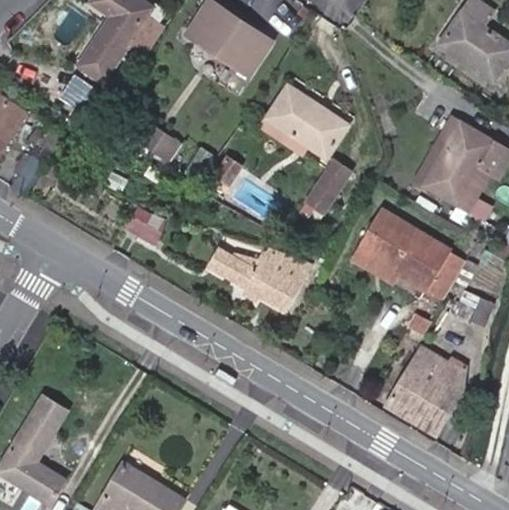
[(101,77),(124,43),(147,9),(150,5),(141,0),(91,0),(111,14),(79,63),(101,77)]
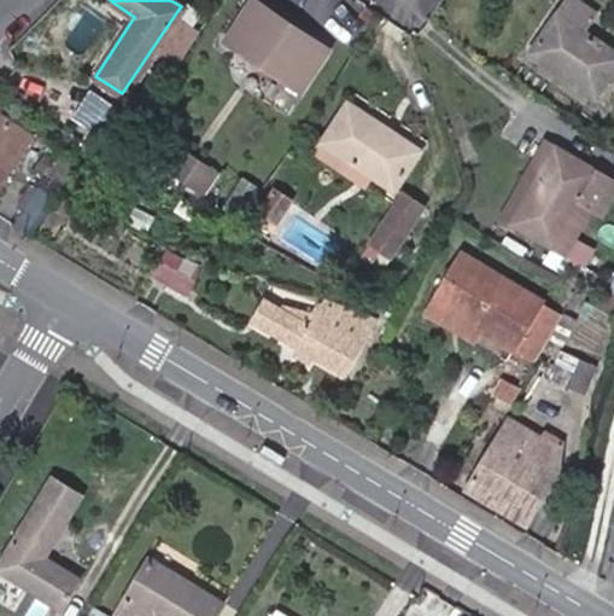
[(326,47),(253,0),(250,0),(227,36),(299,85),(326,47)]
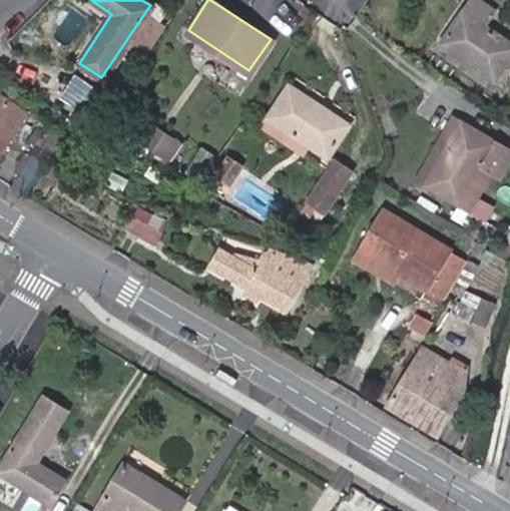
[(466,0),(439,39),(491,76),(509,49),(509,42),(482,22),(492,9),(479,0),(466,0)]
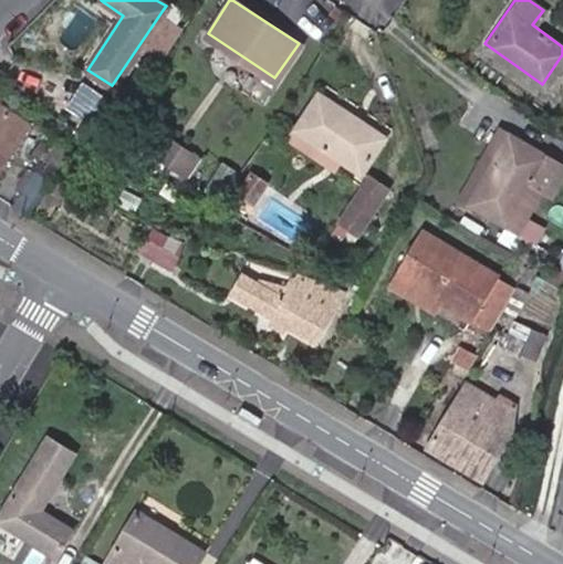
[(163,10),(137,48),(153,58),(178,20),(163,10)]
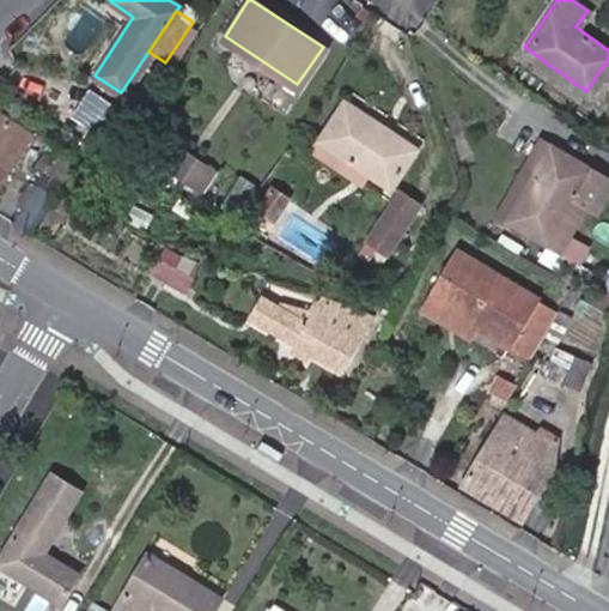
[(318,137),(320,138),(375,173),(389,183),(413,146),(343,100),(318,137)]
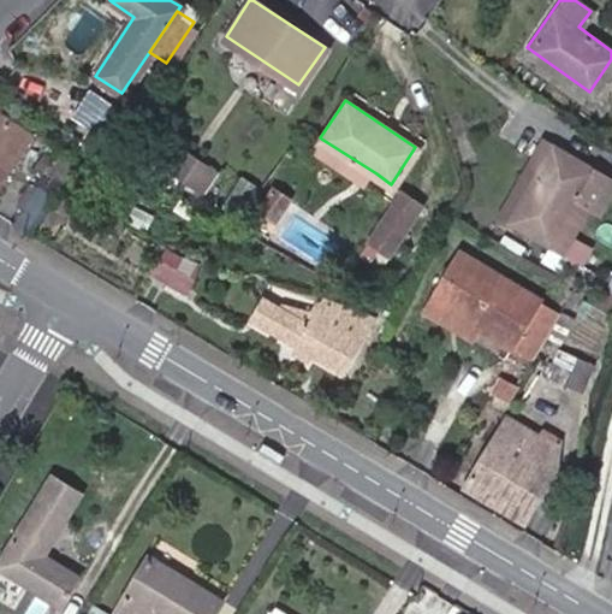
[(0,176),(29,133),(0,113),(0,176)]
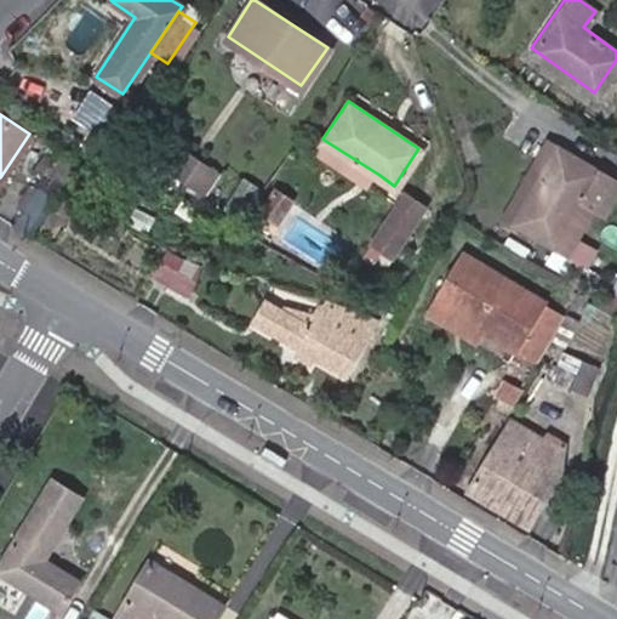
[(380,175),(324,140),(314,154),(370,191),(380,175)]
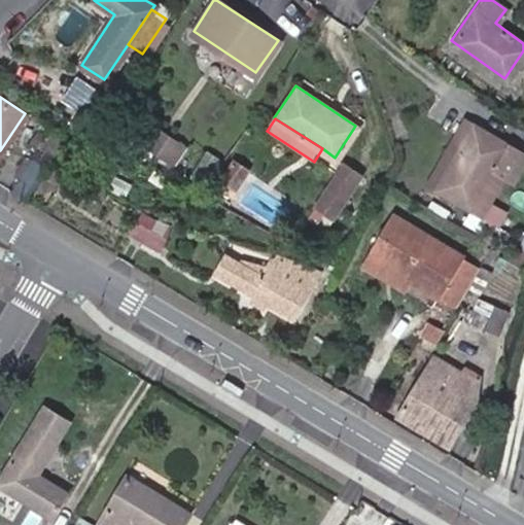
[(437,186),(473,123),(464,118),(428,181),(437,186)]
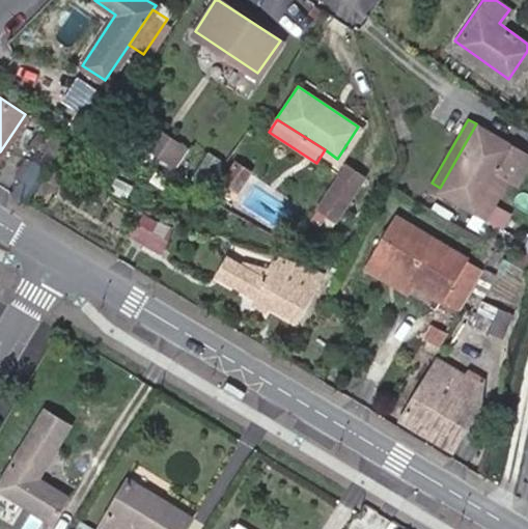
[(527,154),(476,123),(440,188),(473,207),(496,167),(516,177),(527,154)]
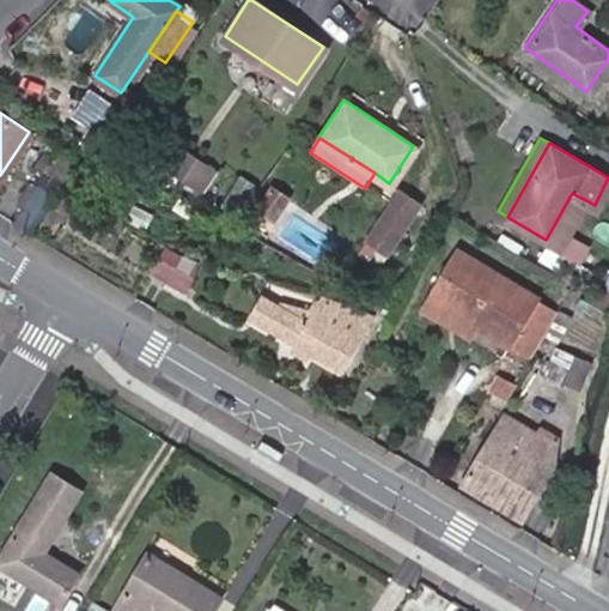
[(71,156),(58,147),(46,167),(42,164),(30,182),(34,185),(26,198),(22,194),(17,201),(23,205),(12,221),(26,229),(71,156)]
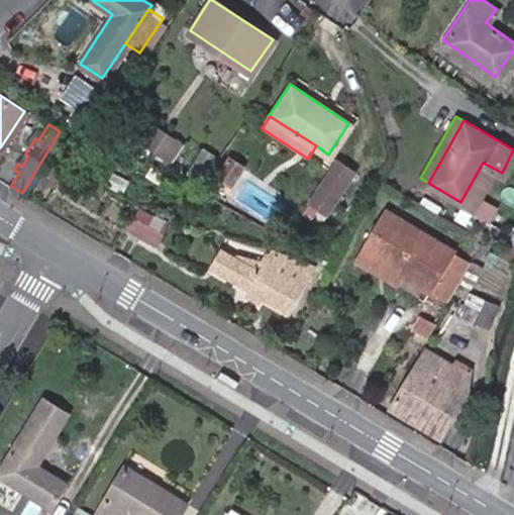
[(179,141),(151,125),(140,143),(168,160),(179,141)]
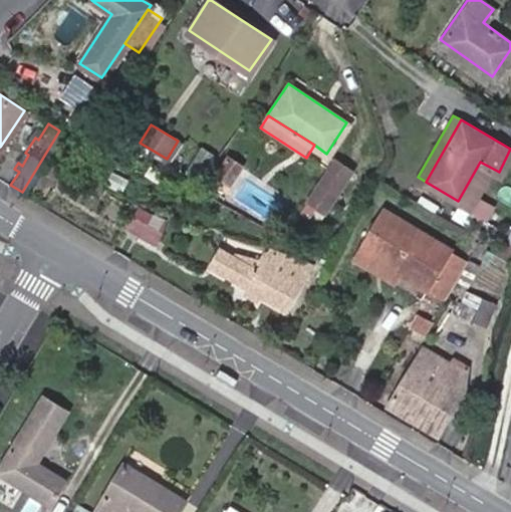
[(196,180),(213,155),(200,147),(183,171),(196,180)]
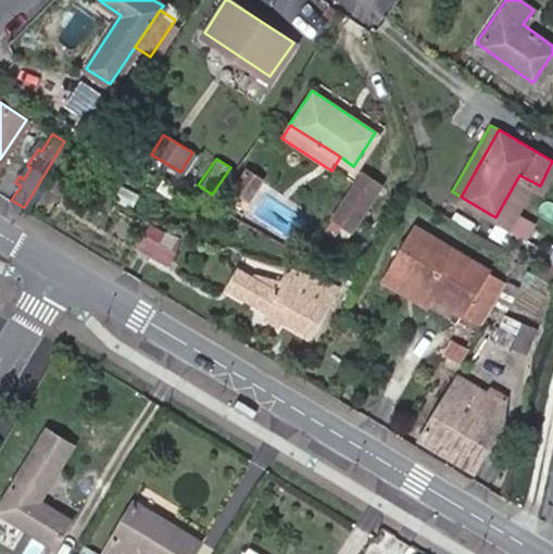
[(253,191),(261,179),(242,168),(235,180),(253,191)]
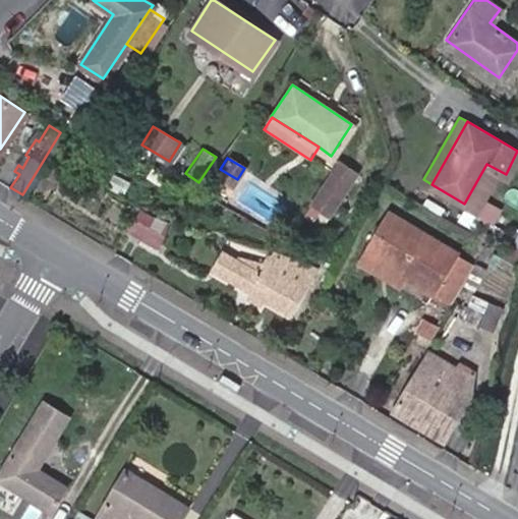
[(338,161),(310,202),(328,213),(354,171),(338,161)]
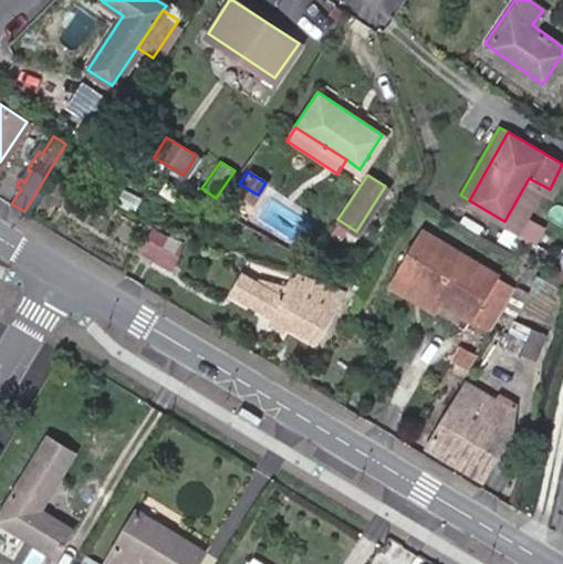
[(55,198),(64,183),(54,177),(45,191),(55,198)]
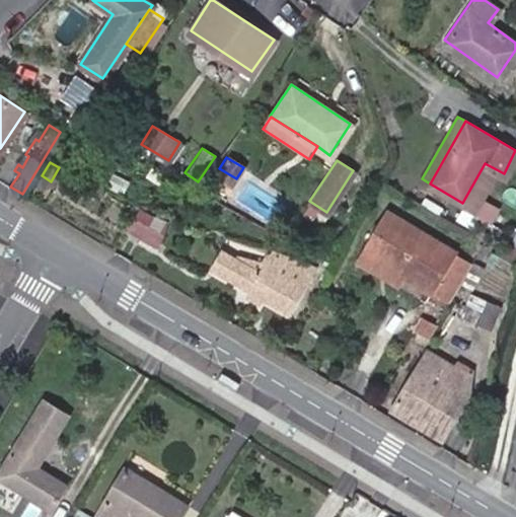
[(226,196),(236,178),(219,168),(209,186),(226,196)]
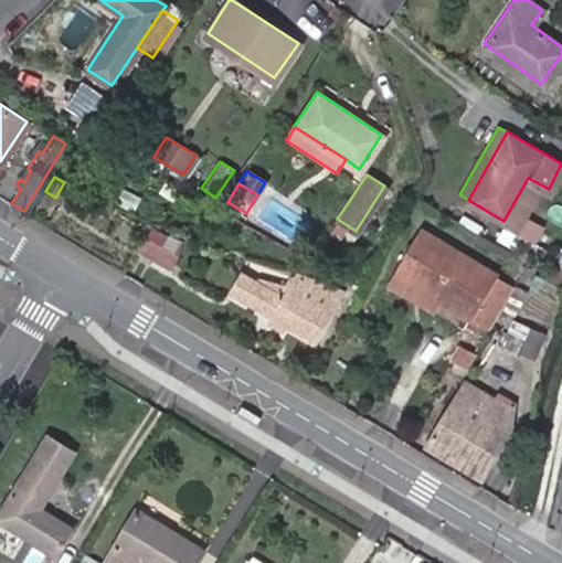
[(46,211),(55,198),(45,191),(36,205),(46,211)]
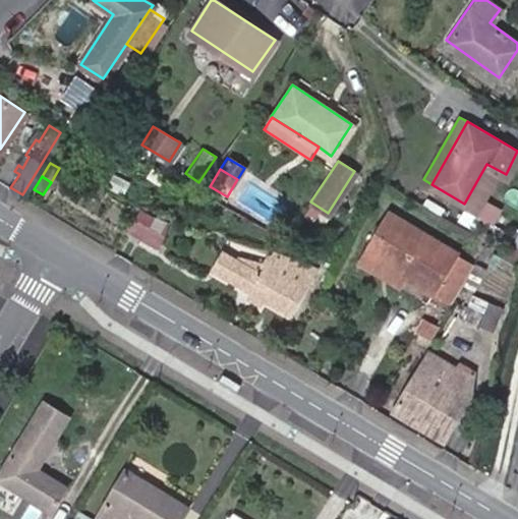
[(165,223),(138,210),(126,234),(157,249),(165,233),(161,231),(165,223)]
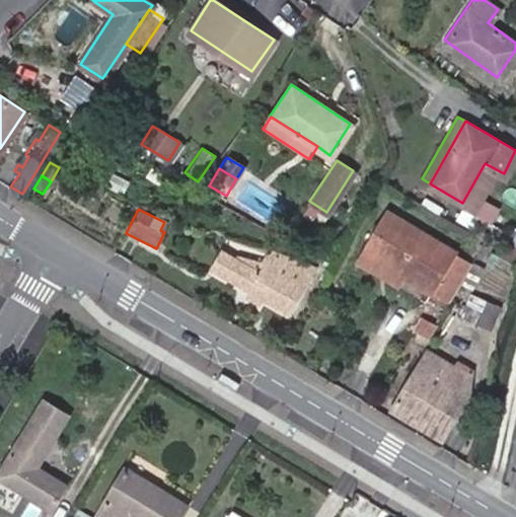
[(430,290),(454,250),(386,210),(377,226),(372,234),(362,250),(396,271),(430,290)]
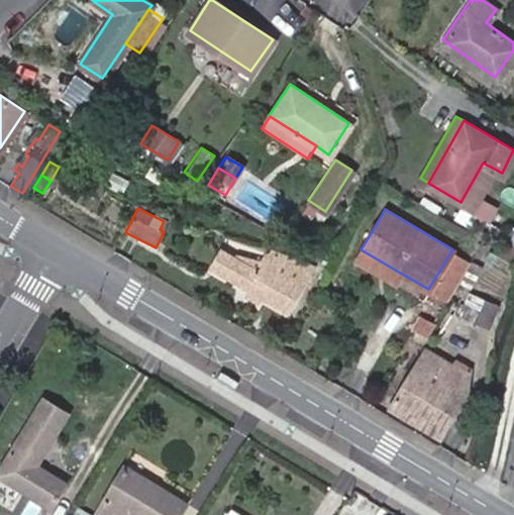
[(223,248),(249,263),(253,254),(228,240),(223,248)]
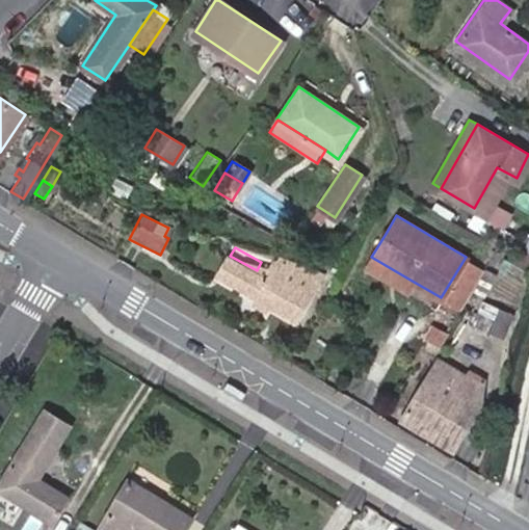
[(294,320),(321,272),(278,256),(266,275),(257,270),(230,256),(226,254),(214,274),(294,320)]
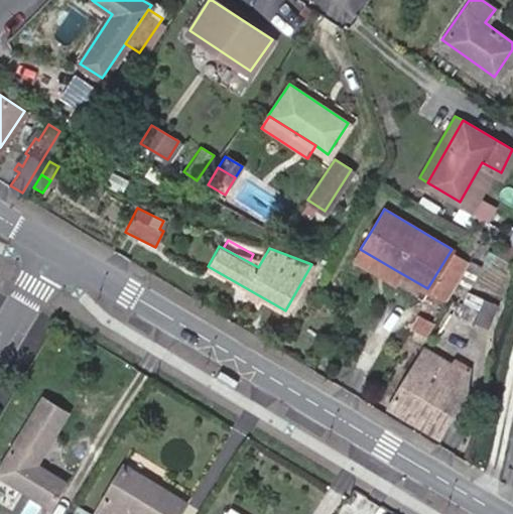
[(386,282),(394,269),(360,249),(354,263),(386,282)]
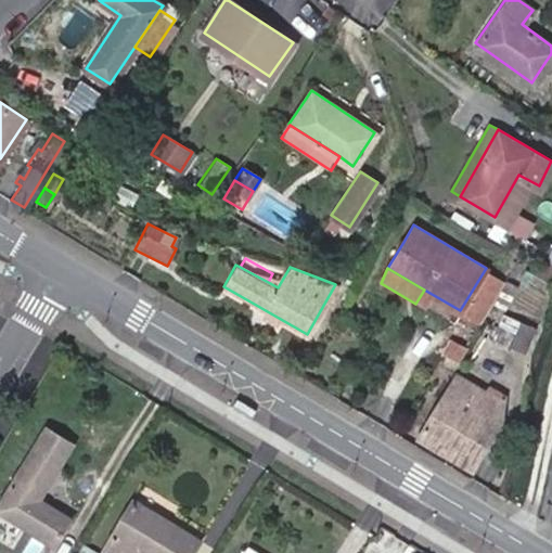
[(477,322),(503,279),(486,268),(460,310),(477,322)]
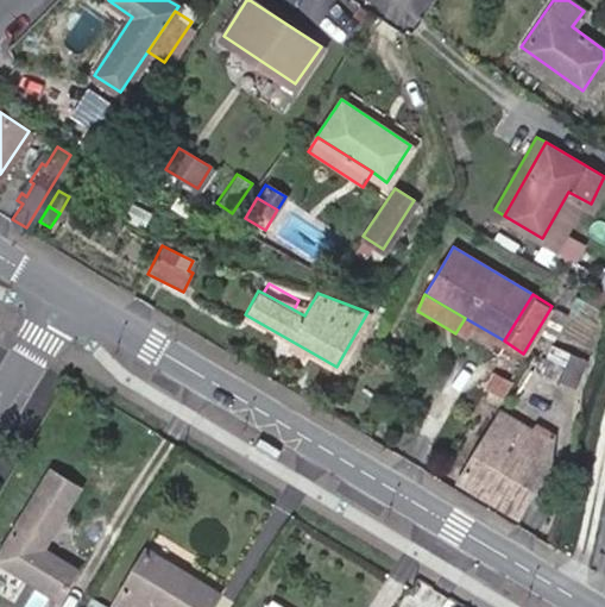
[(575,387),(590,356),(572,349),(559,380),(575,387)]
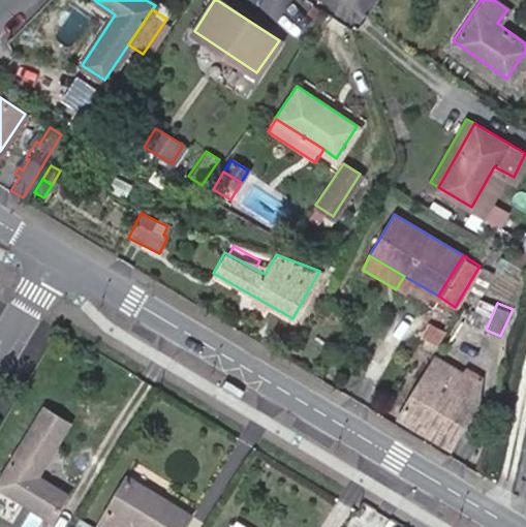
[(426,320),(419,334),(434,343),(441,330),(426,320)]
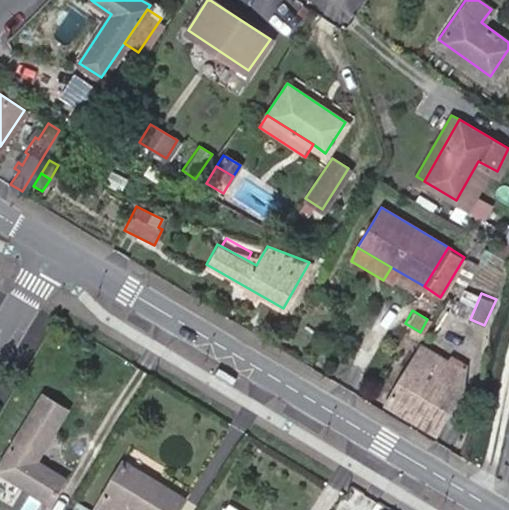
[(421,343),(413,357),(438,372),(446,358),(421,343)]
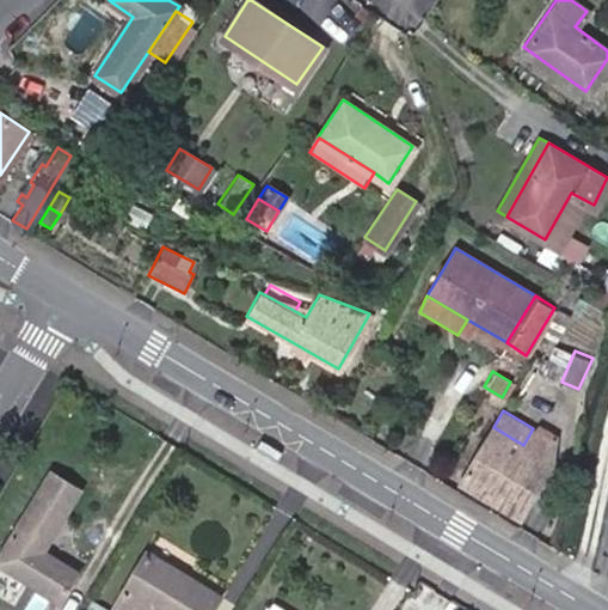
[(523,445),(493,427),(461,480),(519,514),(550,463),(544,459),(554,441),(533,428),(523,445)]
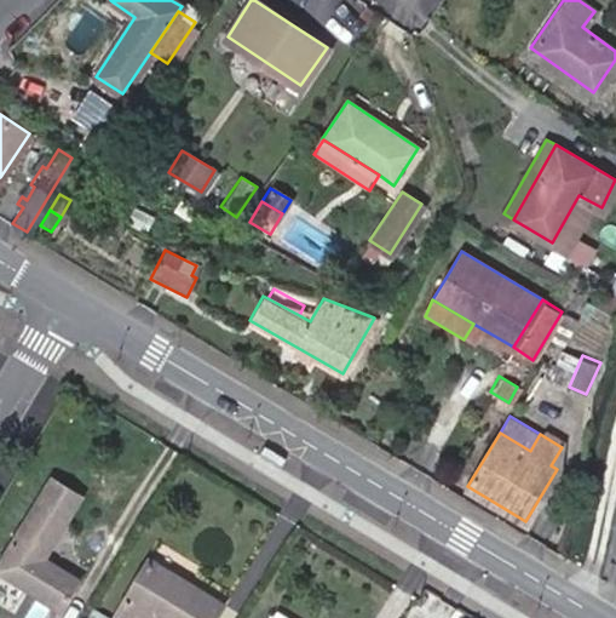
[(283,457),(263,445),(258,452),(278,464),(283,457)]
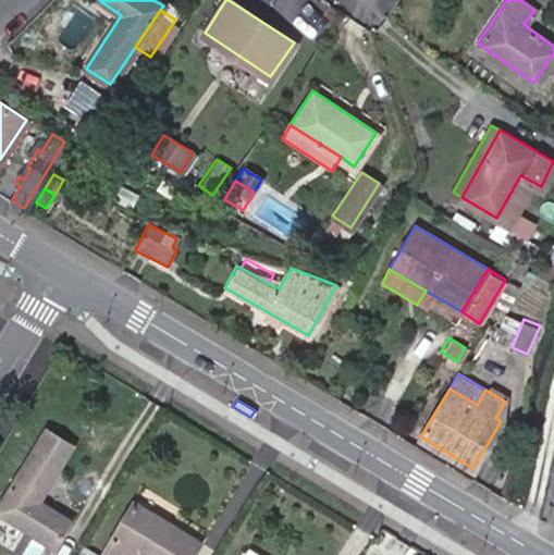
[(46,428),(0,501),(0,512),(54,545),(70,520),(38,501),(72,444),(46,428)]
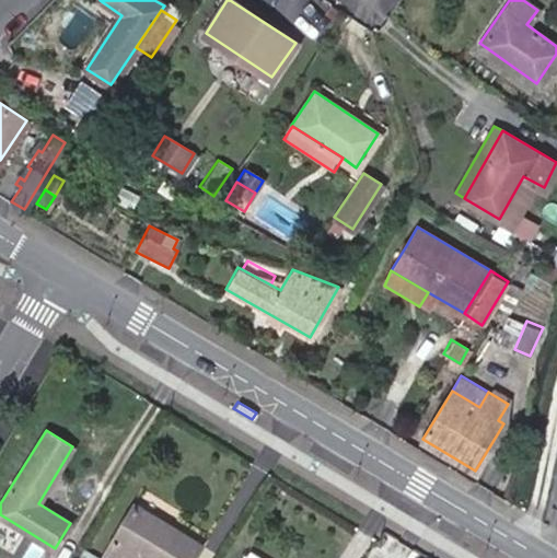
[(193,557),(201,545),(135,503),(101,557),(82,546),(73,557),(139,557),(140,557),(193,557)]
